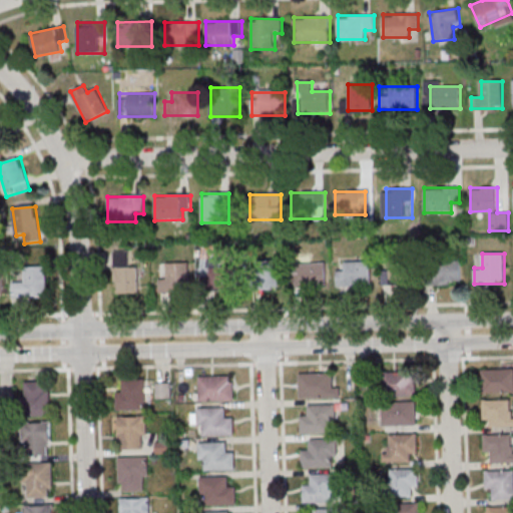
[(138,293),(138,267),(127,267),(127,255),(116,255),(116,293),(138,293)]
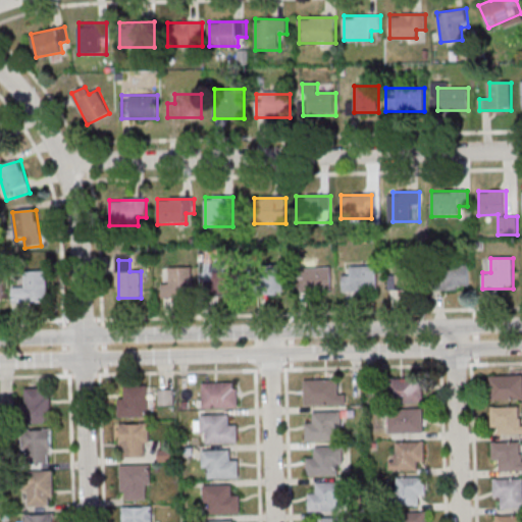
[(283,265),(262,265),(262,294),(283,294),(283,265)]
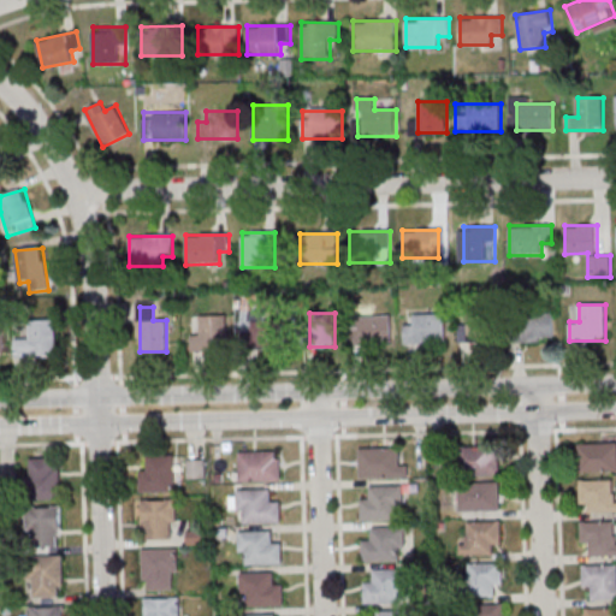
[(554,313),(515,313),(515,342),(554,341),(554,313)]
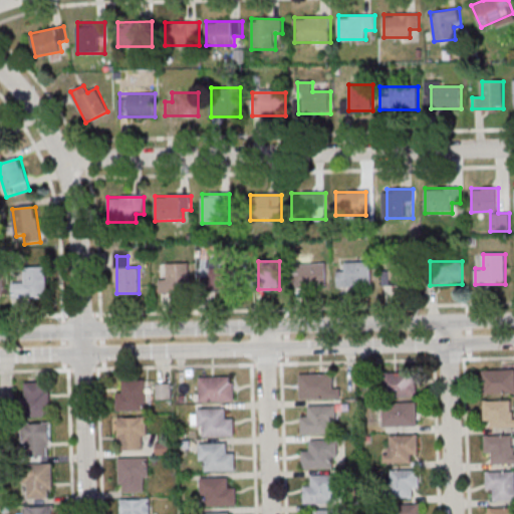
[(346,262),(346,271),(336,271),(336,286),(371,286),(371,262),(346,262)]
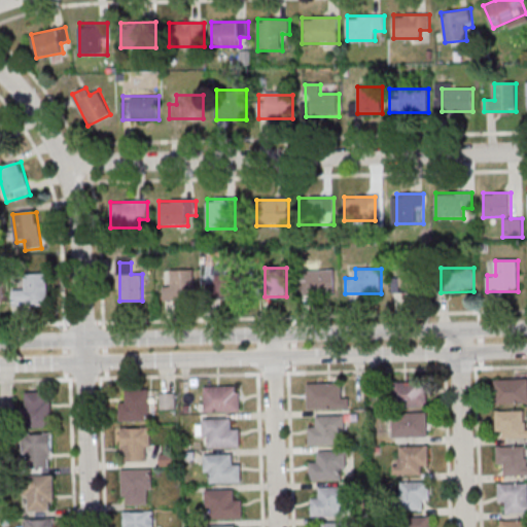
[(392,292),(420,292),(420,269),(392,269),(392,292)]
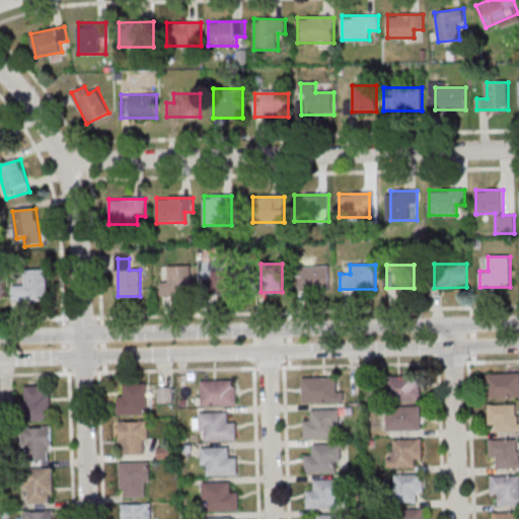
[(160,295),(190,295),(190,267),(168,267),(168,282),(160,282),(160,295)]
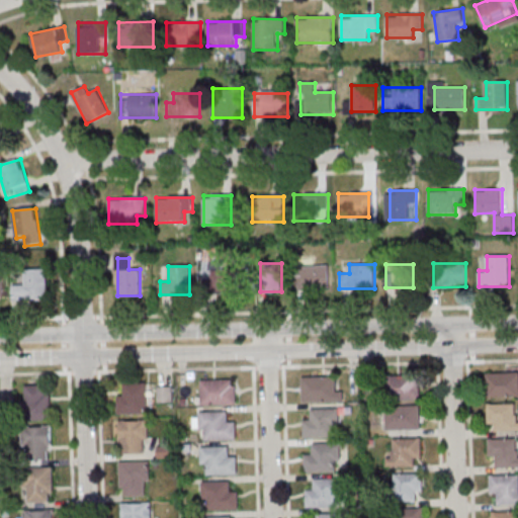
[(202,266),(202,285),(210,285),(210,291),(233,291),(233,266),(202,266)]
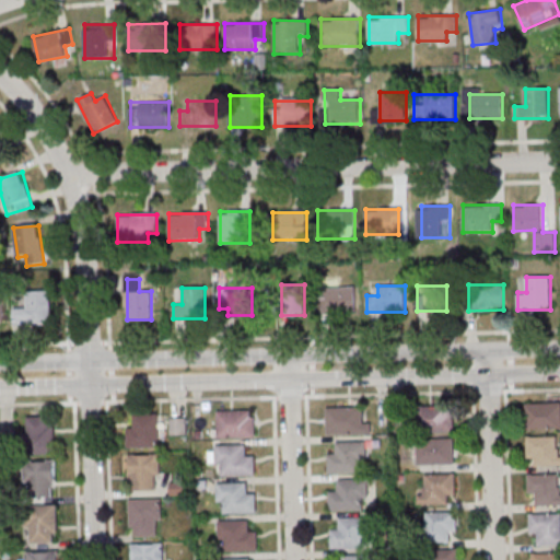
[(325,312),(357,312),(357,288),(325,288),(325,312)]
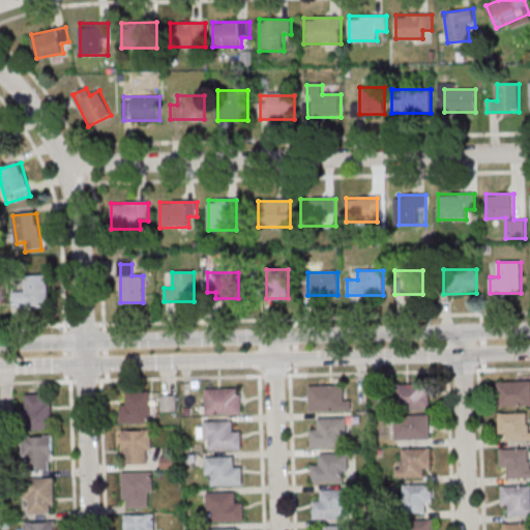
[(12,307),(48,307),(48,276),(25,276),(25,293),(12,293),(12,307)]
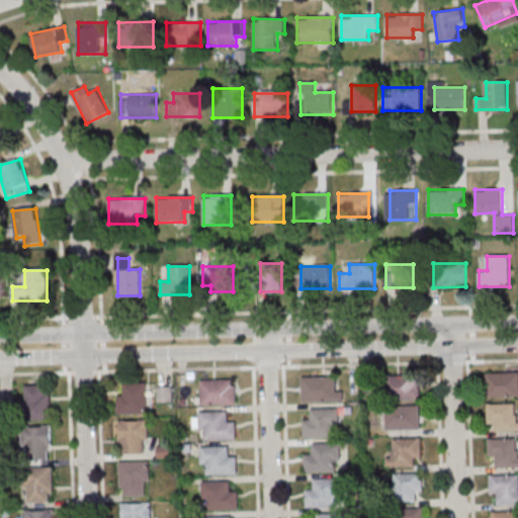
[(517,396),(517,371),(488,372),(488,396),(517,396)]
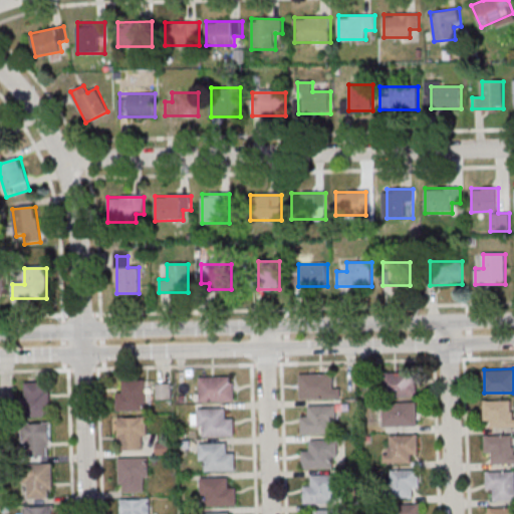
[(417,397),(417,372),(382,372),(382,397),(417,397)]
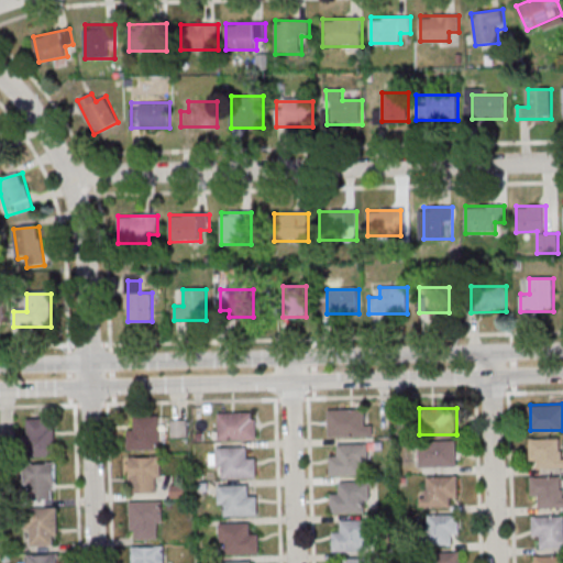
[(329,409),(329,435),(367,435),(367,409),(329,409)]
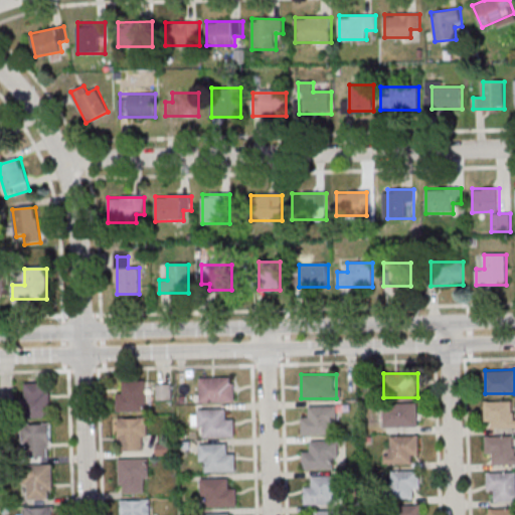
[(234,377),(200,377),(200,402),(234,402),(234,377)]
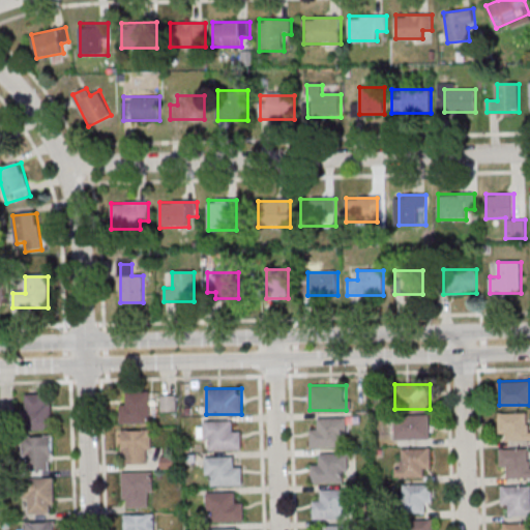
[(150,391),(122,391),(122,423),(150,423),(150,391)]
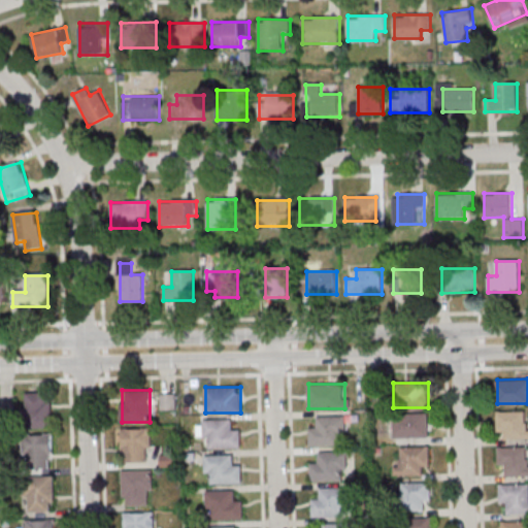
[(26,393),(26,428),(51,428),(51,393),(26,393)]
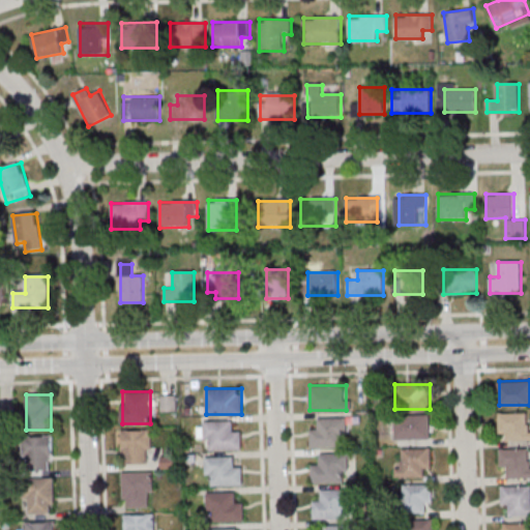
[(176,395),(162,395),(162,411),(176,411),(176,395)]
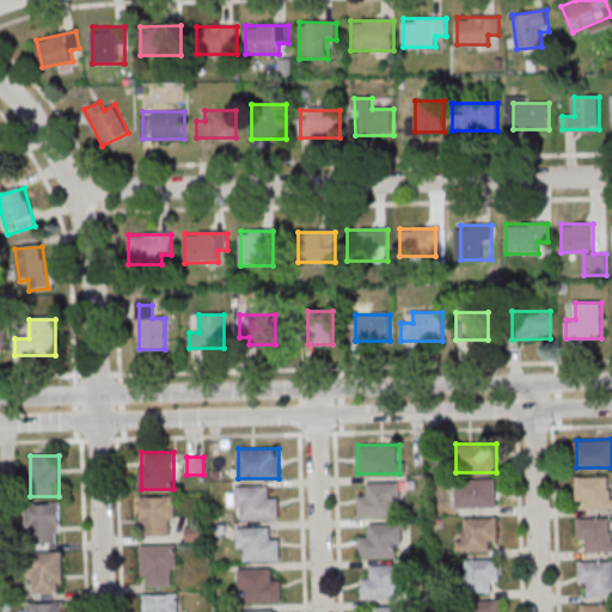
[(611,508),(611,476),(576,477),(576,508),(611,508)]
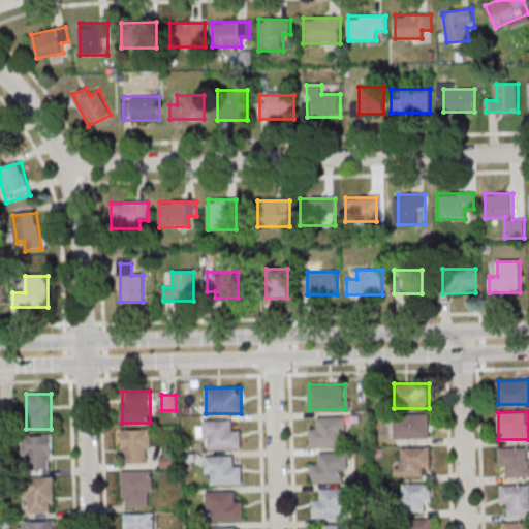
[(394,414),(394,438),(430,438),(430,414),(394,414)]
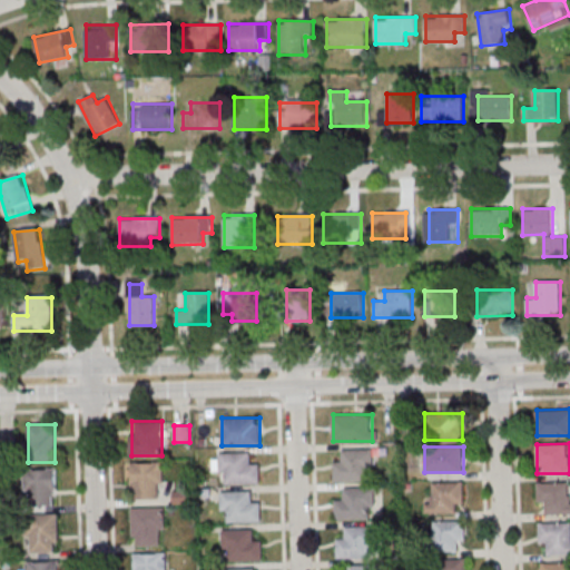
[(341,450),(372,449),(373,468),(366,468),(367,480),(333,481),(332,462),(341,461),(341,450)]
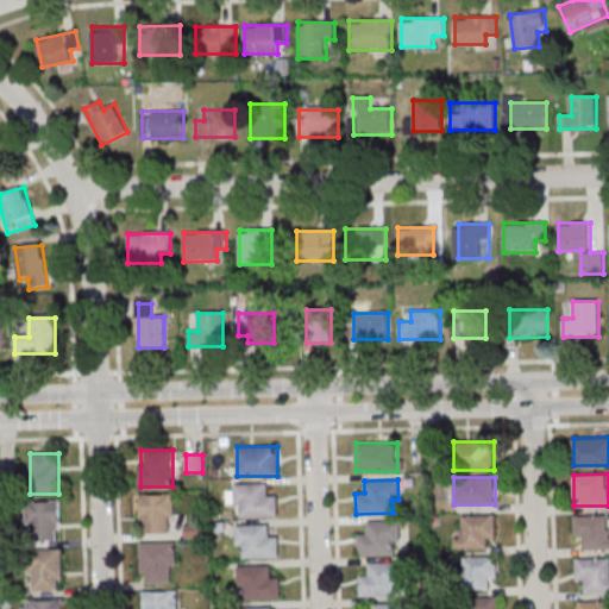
[(233,484),(267,483),(267,495),(276,495),(277,516),(240,516),(240,503),(234,503),(233,484)]
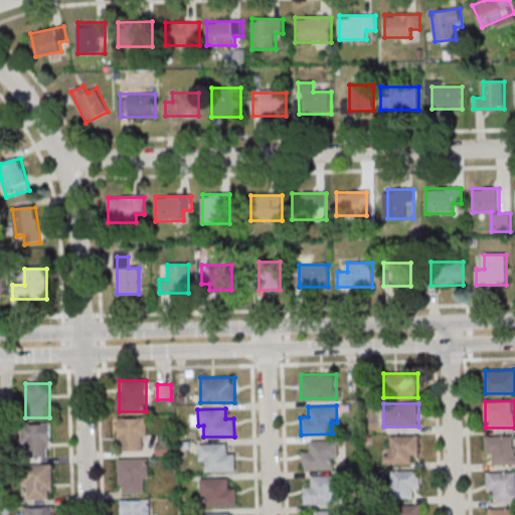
[(146,451),(146,418),(119,418),(119,451),(146,451)]
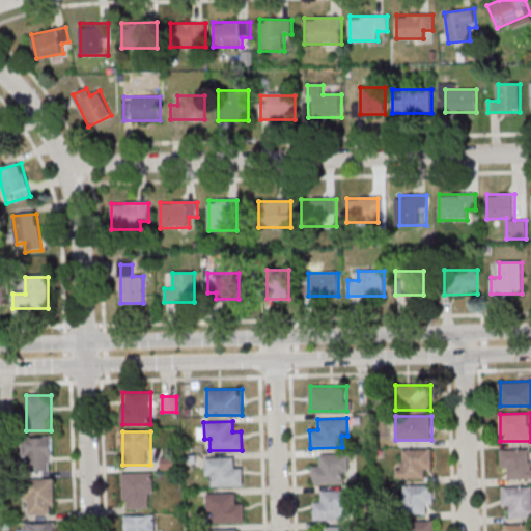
[(52,438),(25,438),(25,472),(52,472),(52,438)]
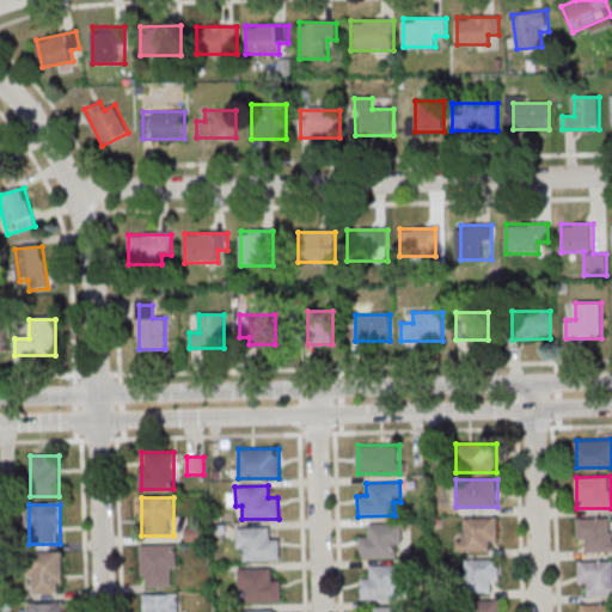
[(460,551),(499,551),(499,518),(460,518),(460,551)]
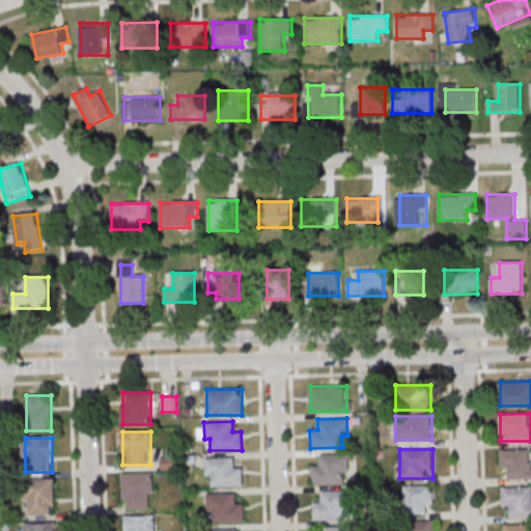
[(509,479),(530,479),(530,449),(501,450),(501,470),(509,469),(509,479)]
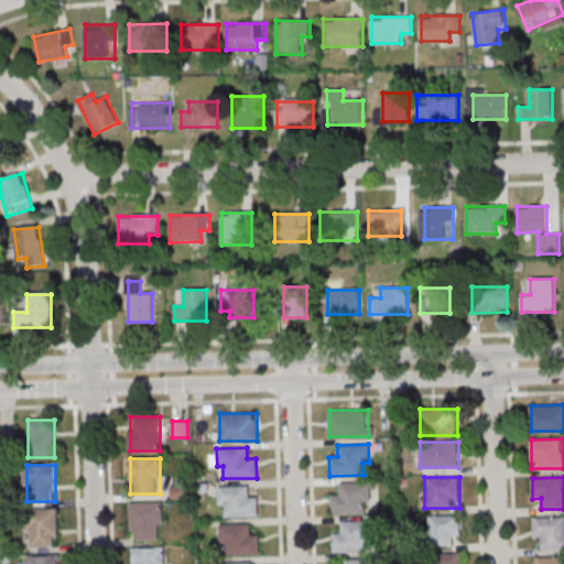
[(338,483),(370,481),(370,500),(365,500),(365,513),(331,513),(331,495),(339,495),(338,483)]
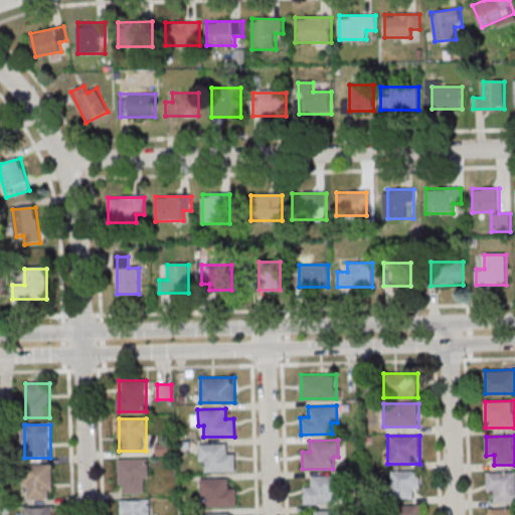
[(198,445),(226,444),(226,454),(235,454),(235,472),(204,472),(204,461),(199,461),(198,445)]
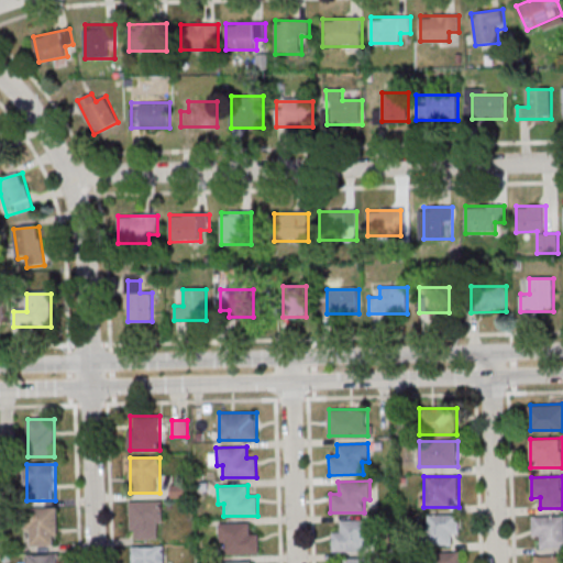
[(163,501),(132,501),(132,540),(163,540),(163,501)]
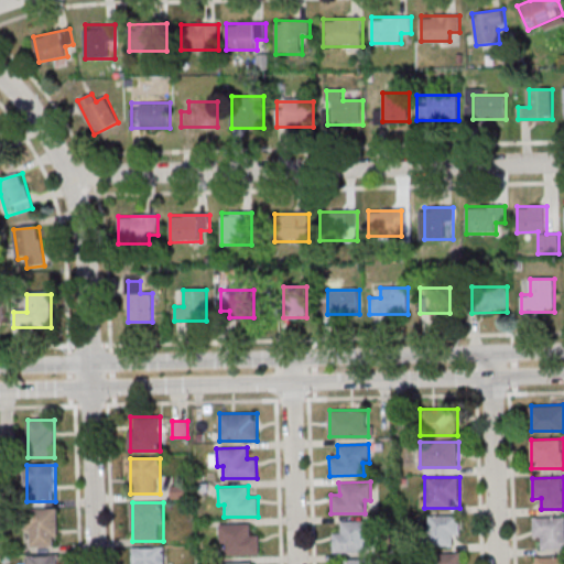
[(57,548),(57,509),(28,509),(28,548),(57,548)]
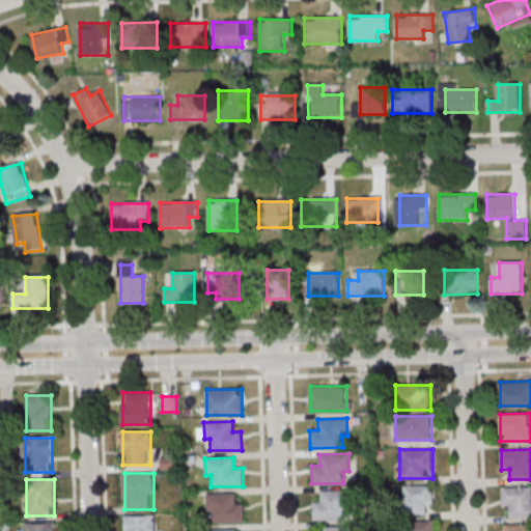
[(432,504),(432,486),(404,486),(404,514),(426,514),(426,504),(432,504)]
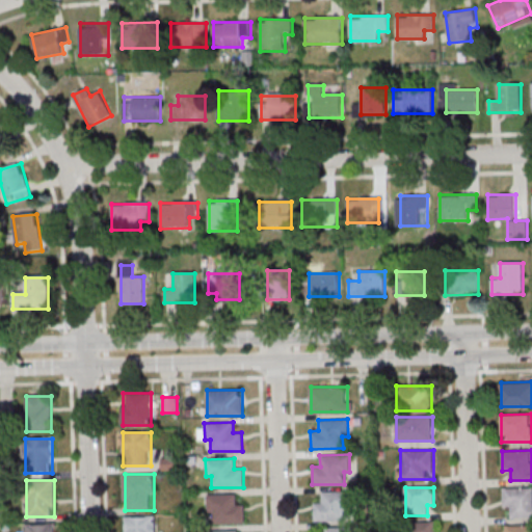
[(531,488),(504,488),(504,508),(512,508),(512,519),(531,519),(531,488)]
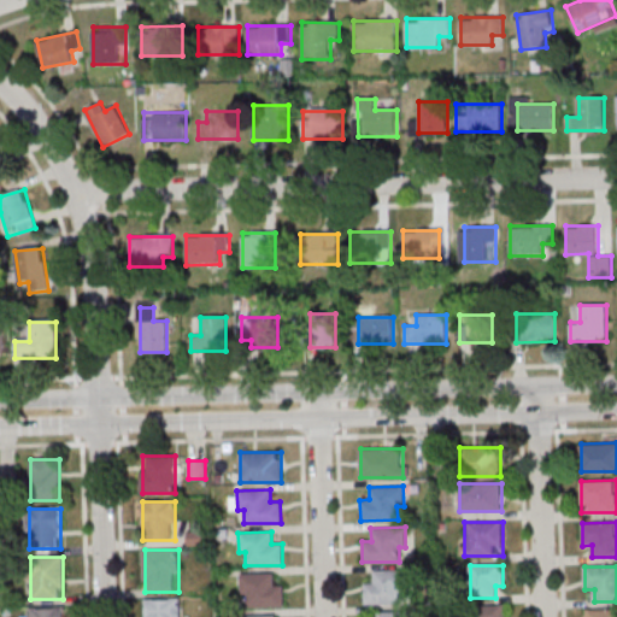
[(372,570),(406,569),(406,589),(400,589),(401,604),(364,604),(363,583),(372,582),(372,570)]
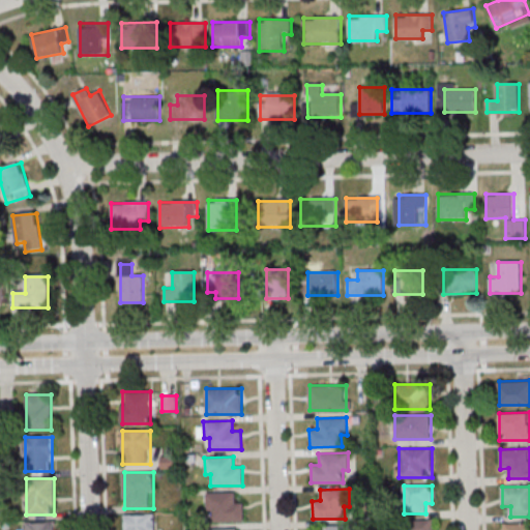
[(206,493),(235,492),(235,502),(243,502),(244,521),(212,522),(212,509),(206,510),(206,493)]
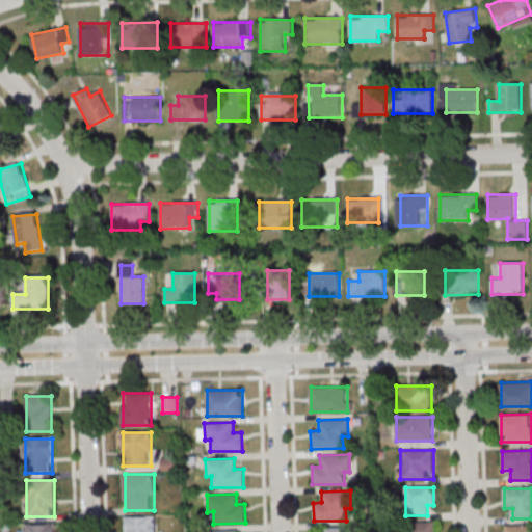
[(126,517),(126,531),(155,531),(155,517),(126,517)]
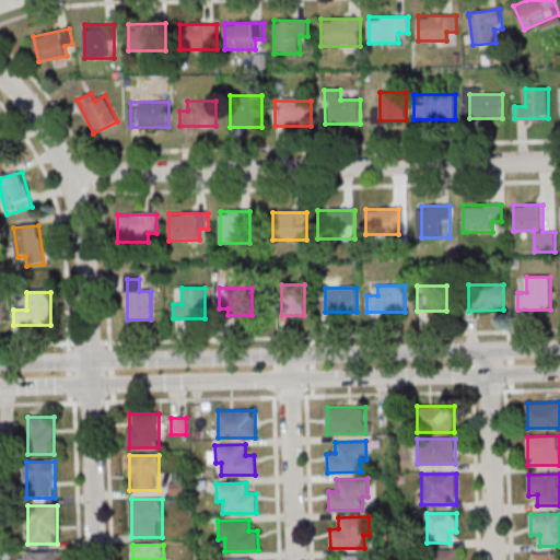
[(456,559),(456,550),(430,550),(430,559),(456,559)]
